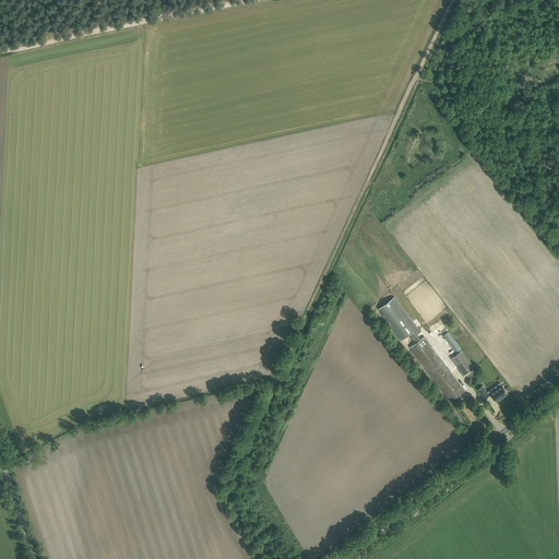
[(379,308),(402,340),(408,334),(412,339),(421,331),(395,296),(379,308)]
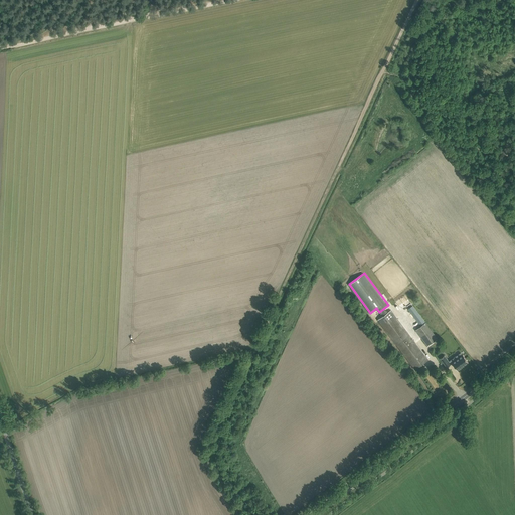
[(428,359),(392,311),(378,321),(415,369),(428,359)]
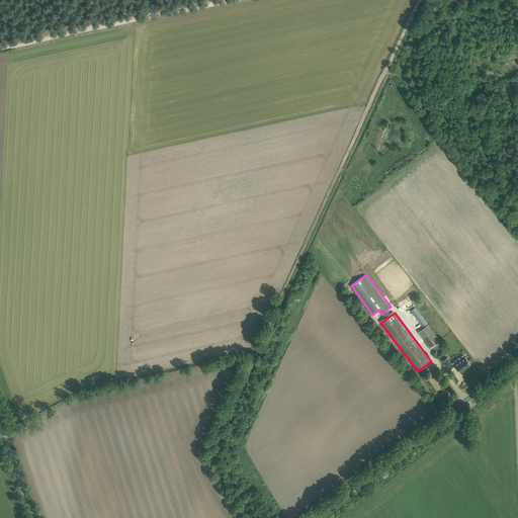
[(418,331),(430,347),(440,340),(428,324),(418,331)]
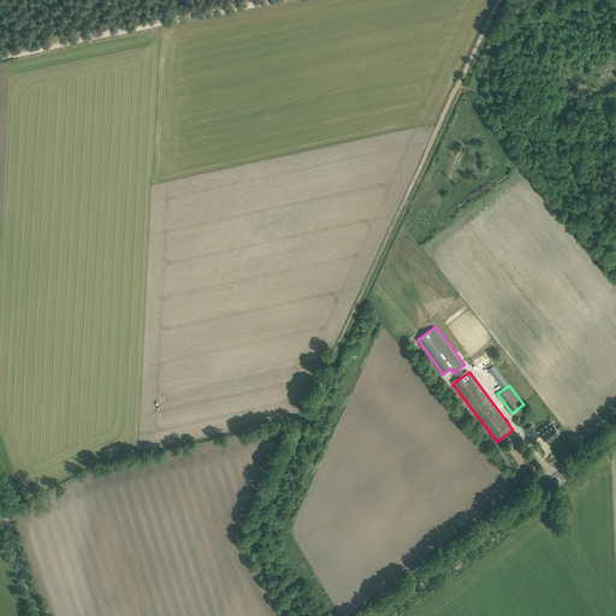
[(540,433),(548,442),(560,432),(554,424),(540,433)]
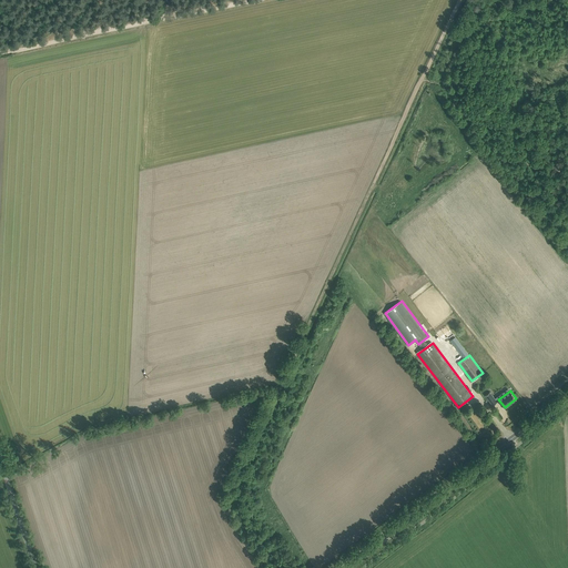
[(485,395),(493,405),(497,402),(489,392),(485,395)]
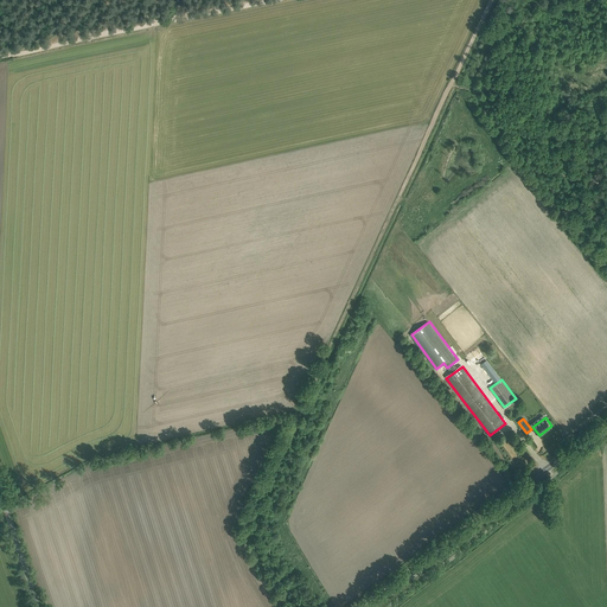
All buildings are outlined.
